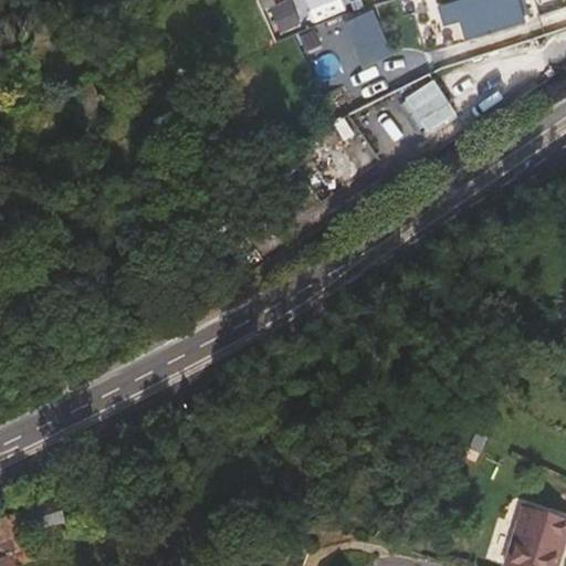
[(293,0),(292,0),(271,8),(280,34),(303,25),(293,0)]
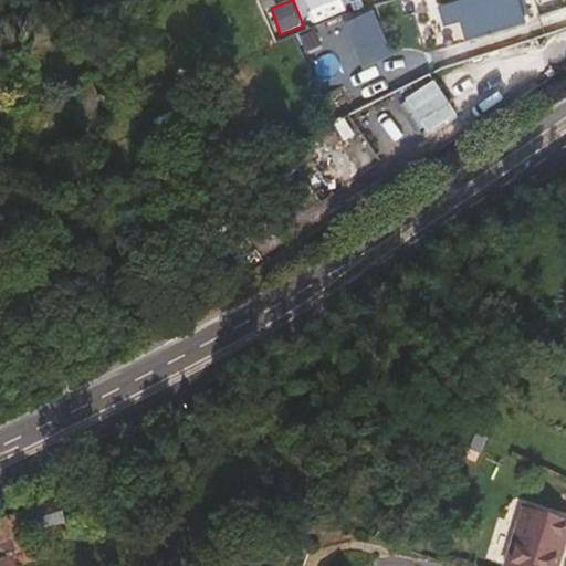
[(307,0),(317,20),(344,9),(341,0),(307,0)]
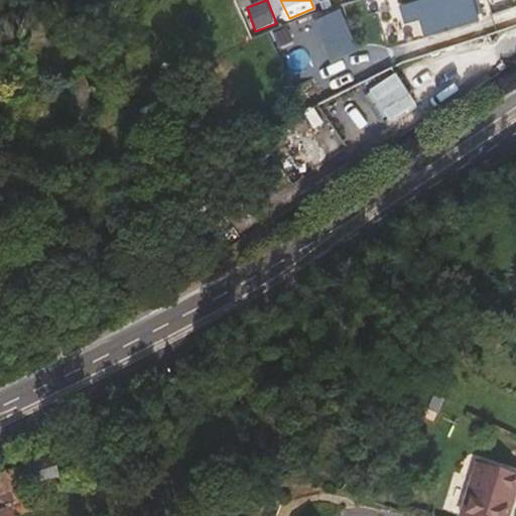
[(478,21),(470,0),(418,0),(401,6),(405,20),(420,15),(427,37),(478,21)]
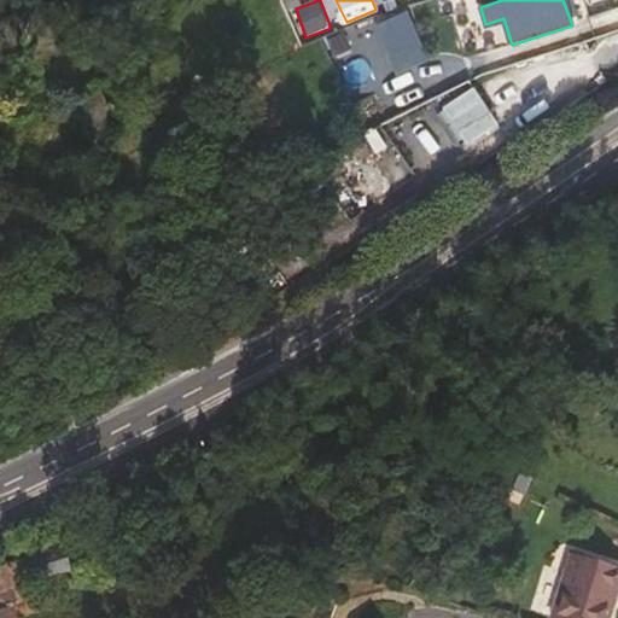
[(414,57),(400,27),(386,34),(402,64),(414,57)]
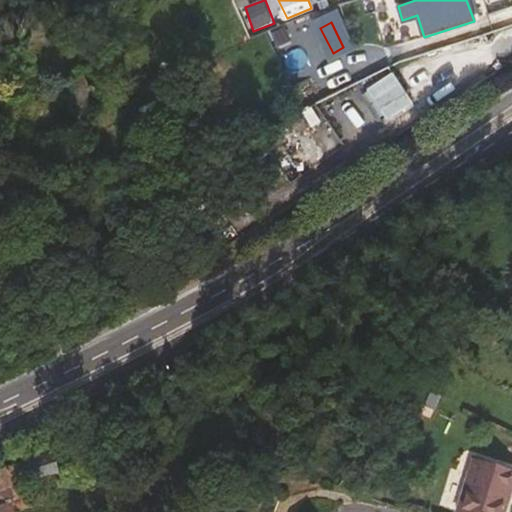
[(94,107),(81,70),(63,76),(84,143),(94,140),(84,111),(94,107)]
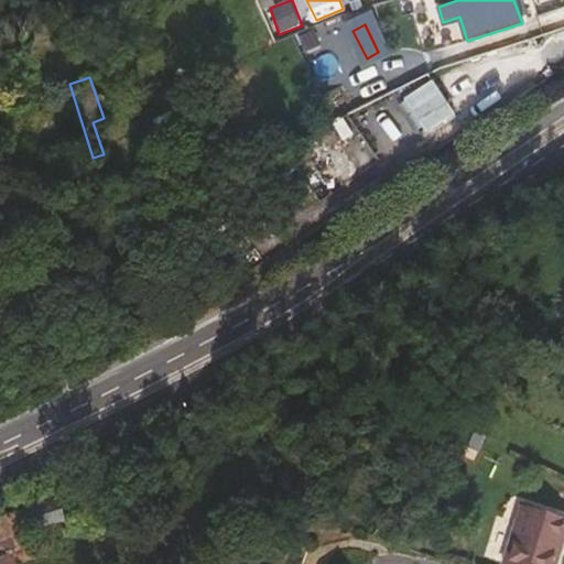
[(426,131),(453,112),(430,79),(403,98),(426,131)]
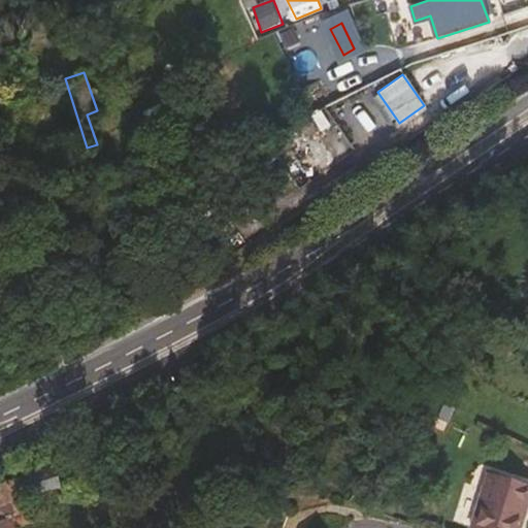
[(298,183),(319,170),(303,144),(283,157),(298,183)]
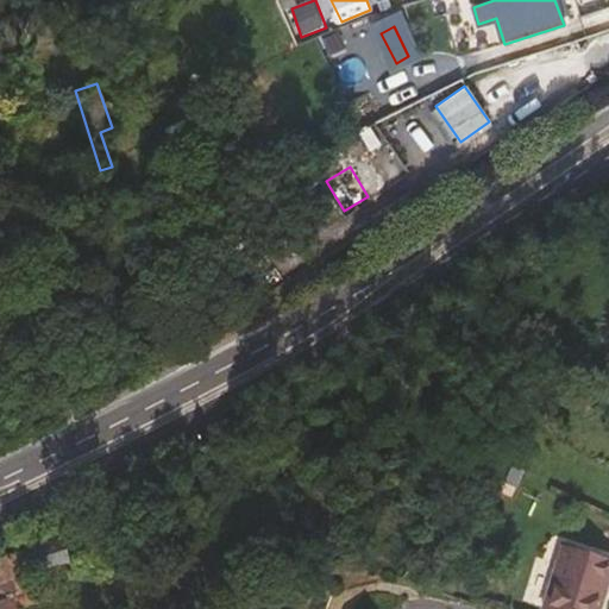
[(61,541),(51,545),(57,564),(67,562),(61,541)]
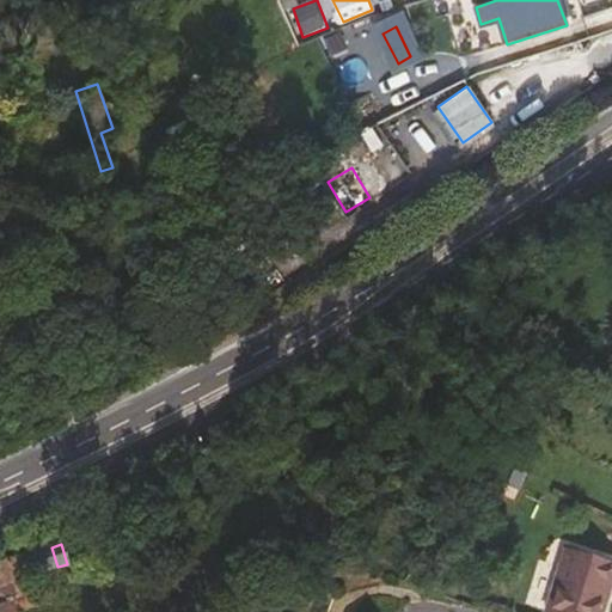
[(57,567),(51,548),(0,563),(0,600),(12,597),(17,611),(38,605),(34,592),(36,591),(31,575),(57,567)]
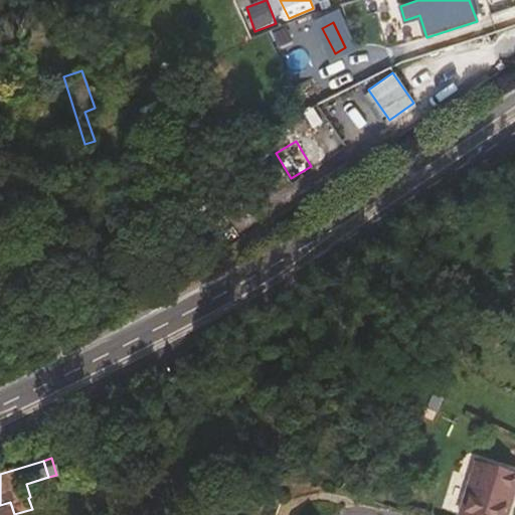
[(514,476),(475,464),(459,514),(461,514),(506,514),(514,488),(514,476)]
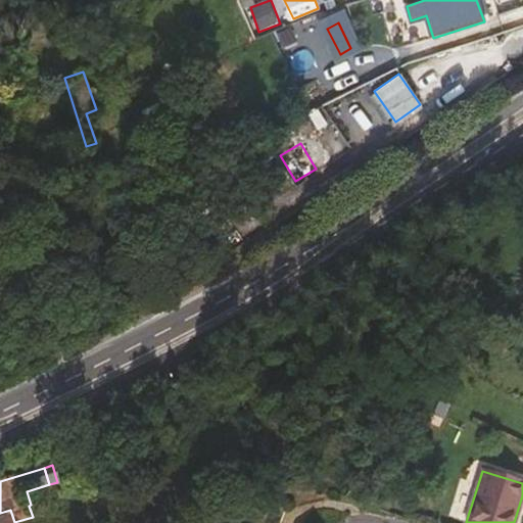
[(0,513),(0,522),(14,522),(10,510),(0,513)]
